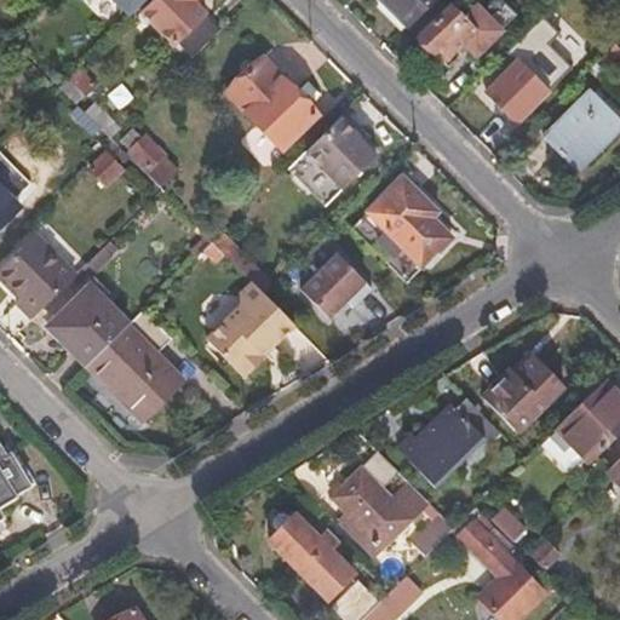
[(115,0),(114,1),(131,18),(149,0),(115,0)]
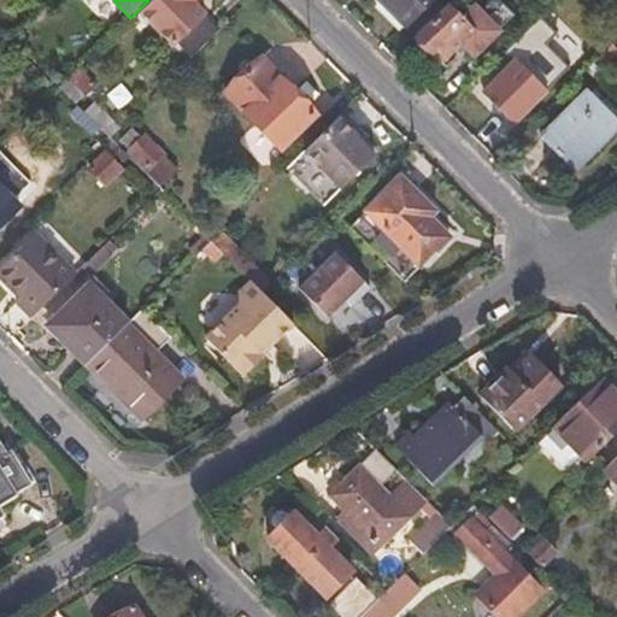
[(181,42),(194,58),(217,33),(191,4),(194,0),(154,0),(142,12),(176,47),(181,42)]
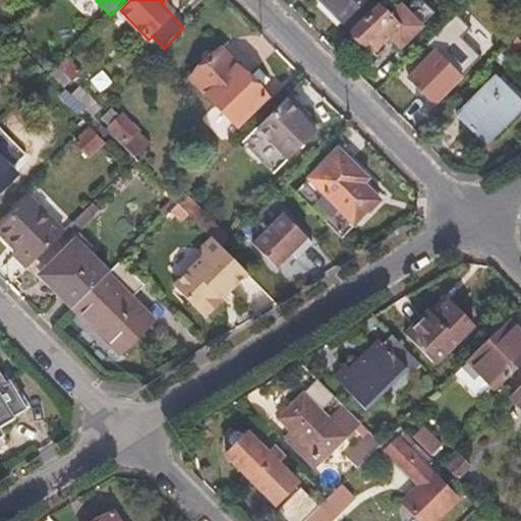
[(323,0),(343,21),(364,0),(323,0)]
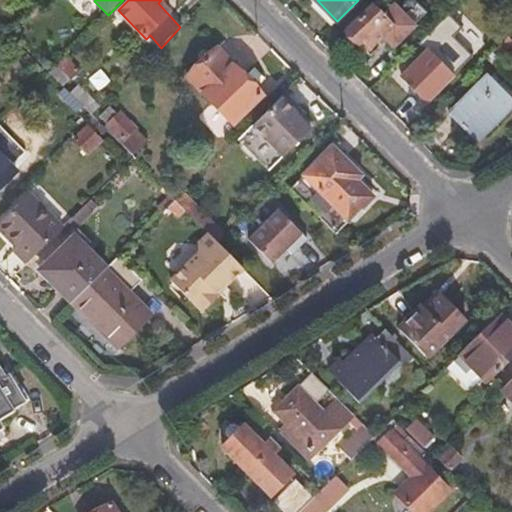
[(372,46),(384,34),(392,27),(384,19),(374,7),(349,32),(361,45),(366,40),(372,46)]
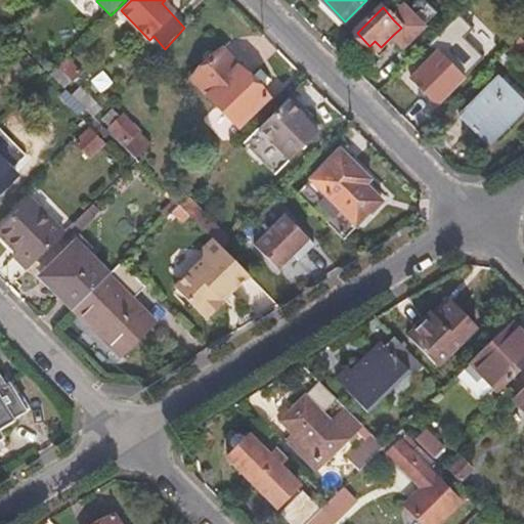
[(435,41),(468,72),(498,39),(466,8),(435,41)]
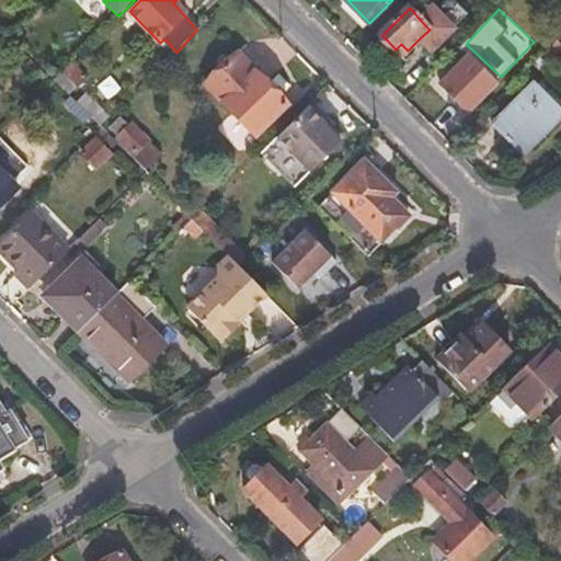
[(430,30),(421,37),(432,49),(451,31),(433,10),(421,21),(430,30)]
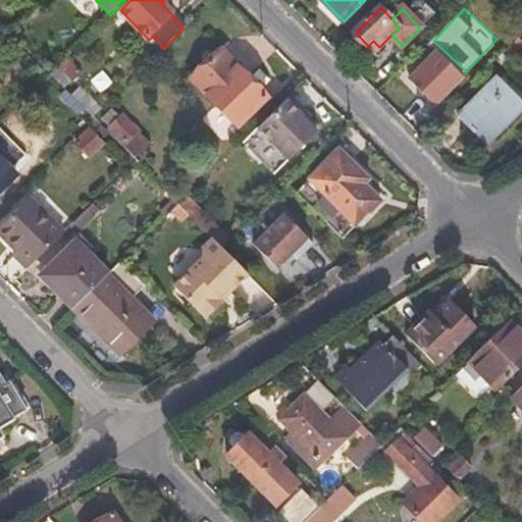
[(510,46),(519,36),(514,31),(504,40),(510,46)]
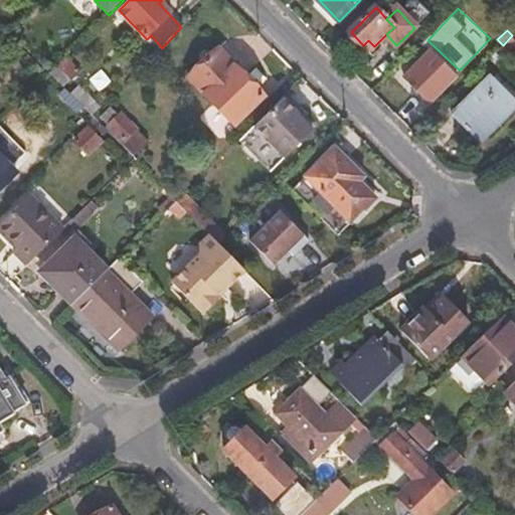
[(497,50),(505,57),(514,46),(514,38),(512,35),(503,45),(497,50)]
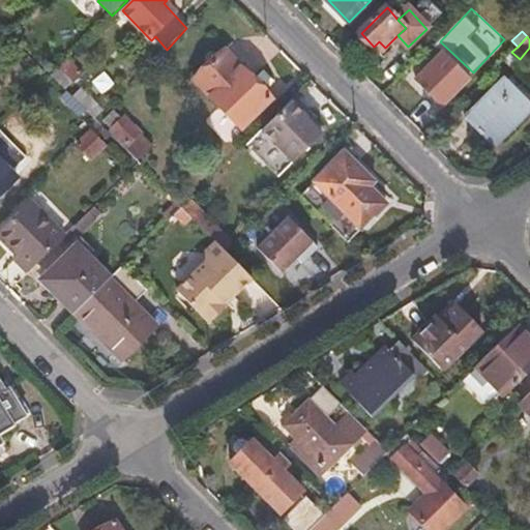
[(272,100),(225,51),(195,80),(200,84),(194,91),(202,99),(208,93),(244,128),(272,100)]
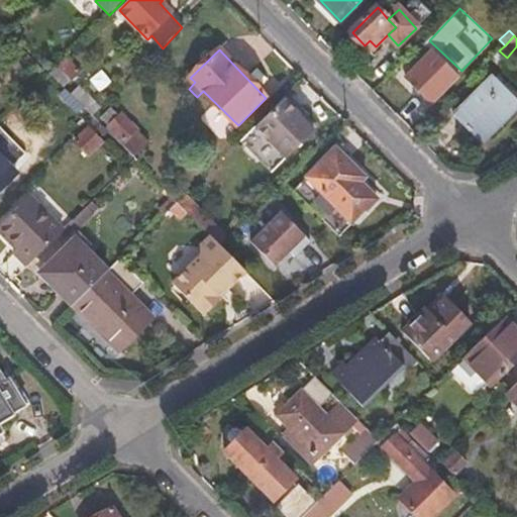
[(426,107),(434,99),(458,77),(433,50),(406,76),(413,83),(408,88),(426,107)]
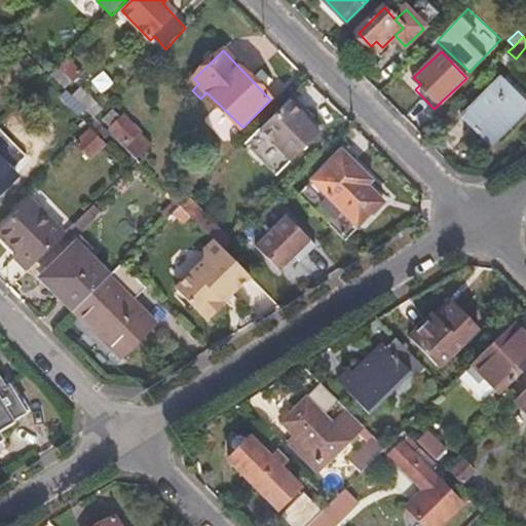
[(525,99),(503,76),(463,115),(490,143),(525,106),(525,99)]
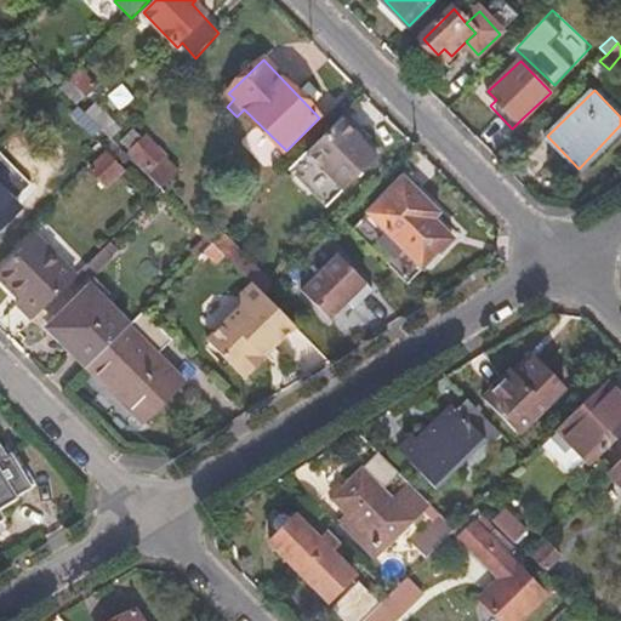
[(522,119),(529,129),(558,101),(551,92),(522,119)]
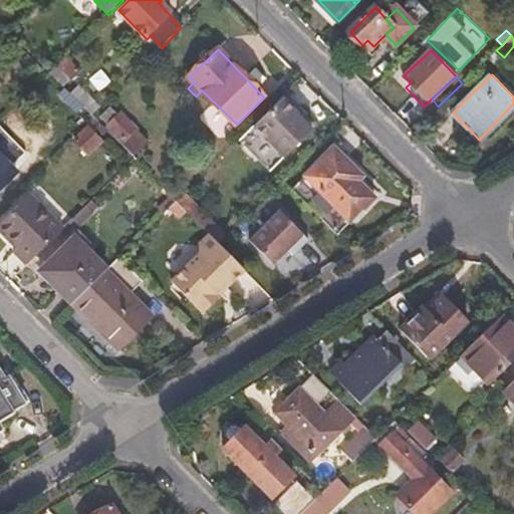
[(72,94),(93,115),(102,106),(80,86),(72,94)]
